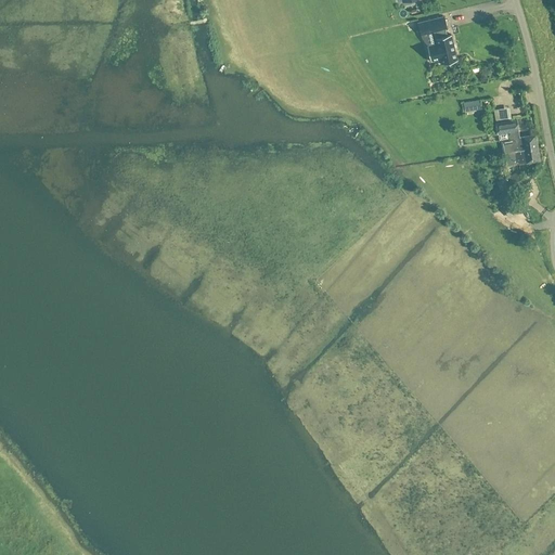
[(421,35),(435,31),(436,38),(437,43),(427,46),(430,61),(440,59),(442,64),(457,60),(451,34),(447,35),(446,28),(448,28),(444,16),(417,23),(421,35)]
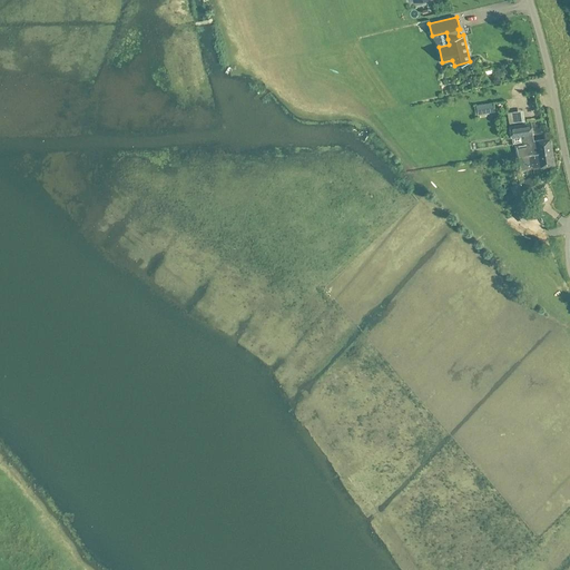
[(494,110),(493,101),(485,102),(487,112),(494,110)]
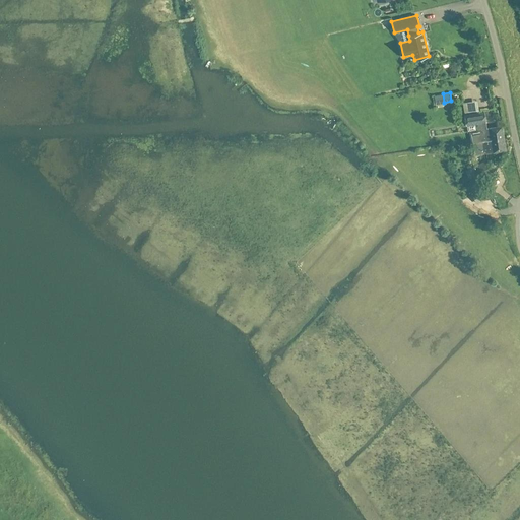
[(471,130),(472,142),(504,137),(502,126),(486,128),(485,122),(486,122),(484,112),(464,115),(466,126),(475,124),(475,129),(471,130)]
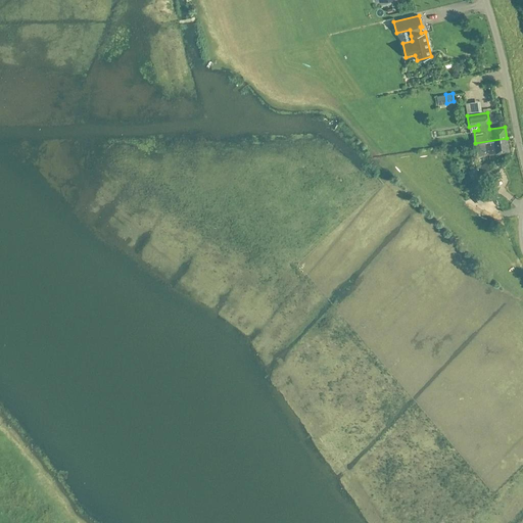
[(509,151),(507,138),(475,143),(477,155),(509,151)]
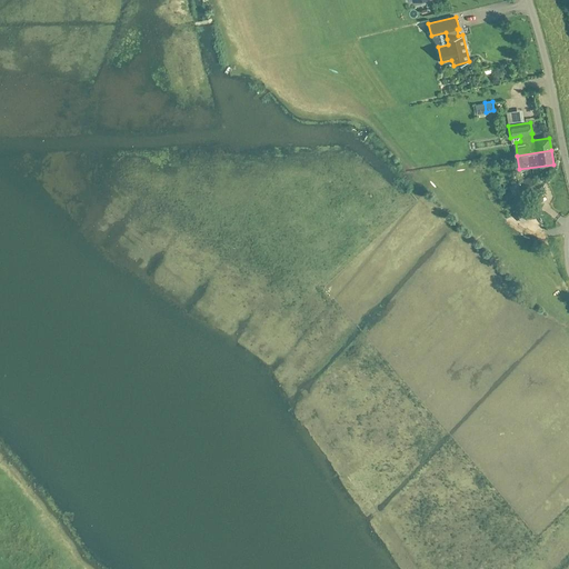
[(537,187),(530,175),(518,180),(525,192),(537,187)]
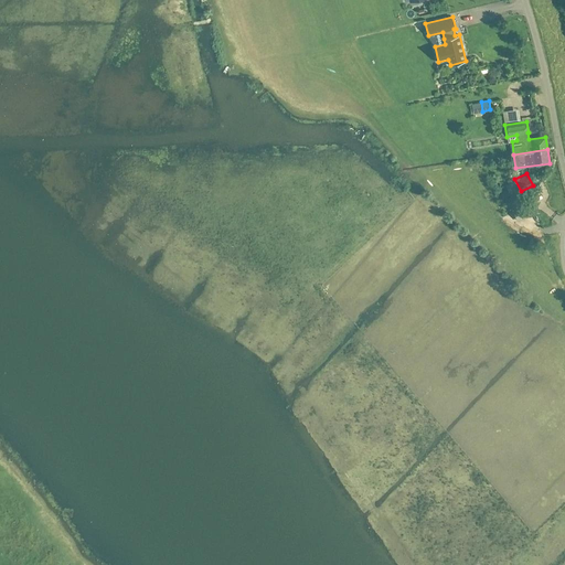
[(530,215),(525,203),(512,209),(516,221),(530,215)]
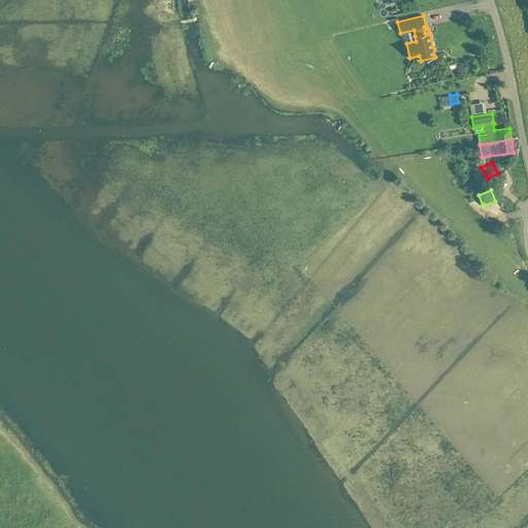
[(426,246),(431,244),(425,232),(420,234),(426,246)]
